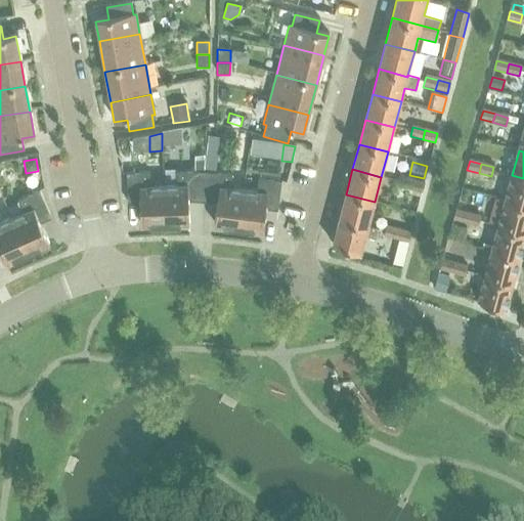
[(176,186),(163,186),(165,225),(188,224),(188,202),(203,203),(204,173),(187,172),(176,172),(176,186)]
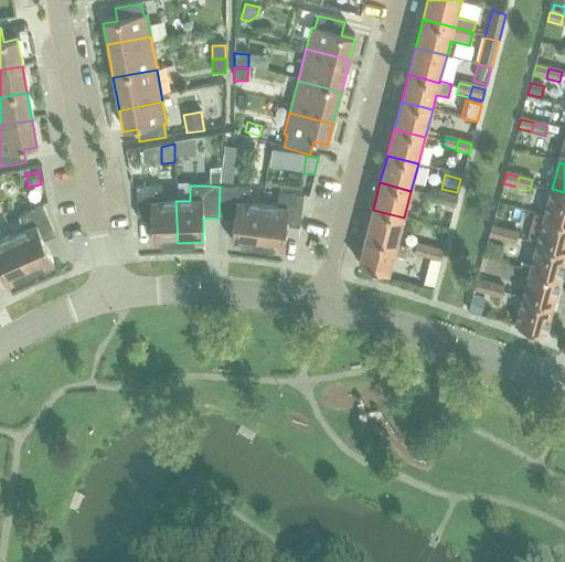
[(178,243),(176,201),(161,201),(161,187),(136,188),(137,220),(150,220),(151,244),(178,243)]
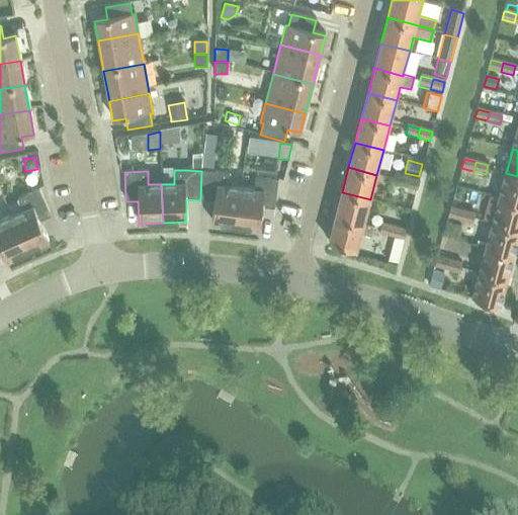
[(201,171),(200,200),(214,201),(211,223),(236,226),(240,188),(227,186),(229,173),(219,171),(201,171)]
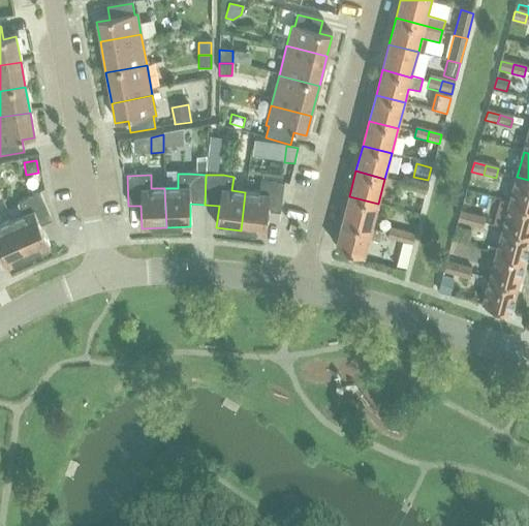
[(528,180),(517,177),(509,203),(528,207),(528,180)]
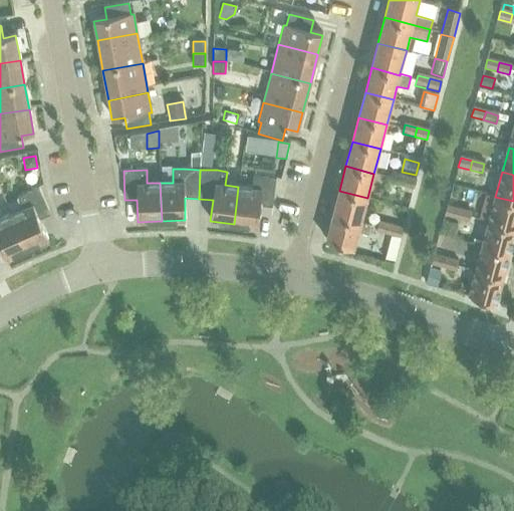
[(402,186),(404,177),(392,174),(390,183),(402,186)]
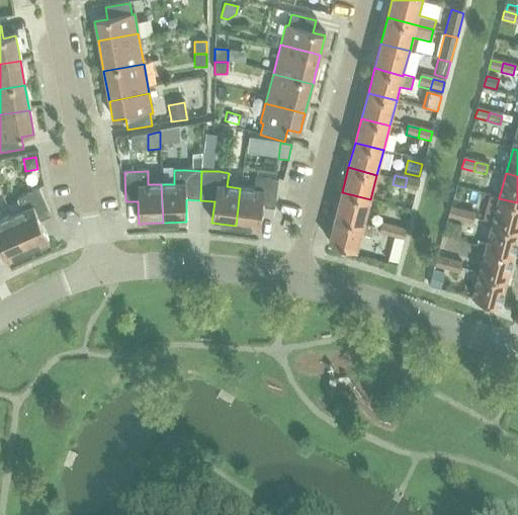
[(253,190),(240,188),(236,226),(259,229),(262,207),(274,208),(278,179),(255,176),(253,190)]
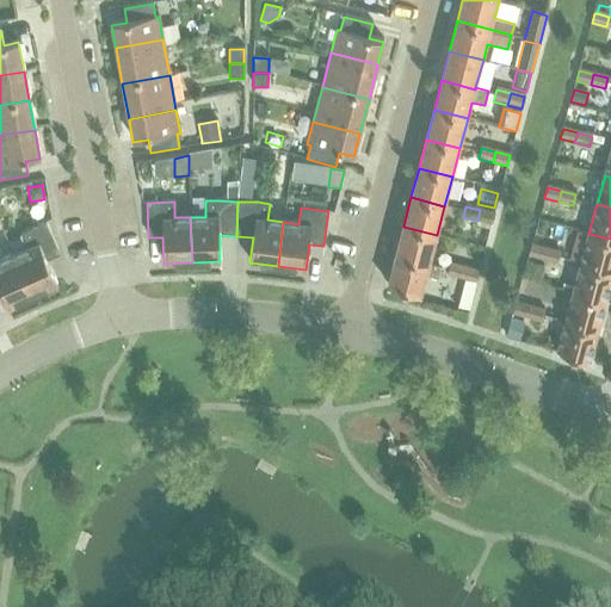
[(494,215),(480,210),(477,221),(492,224),(494,215)]
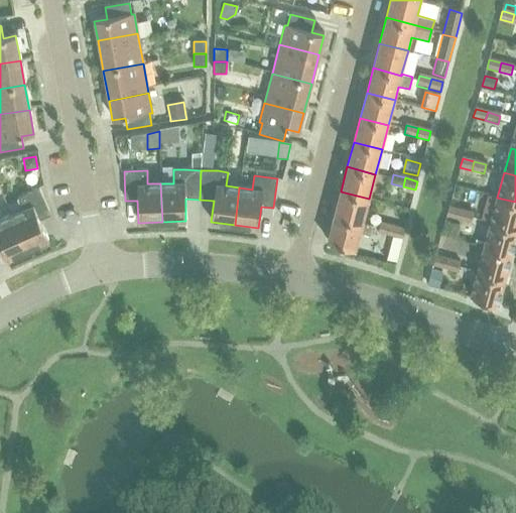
[(11,216),(26,250),(48,241),(39,221),(50,216),(38,188),(17,198),(23,210),(11,216)]
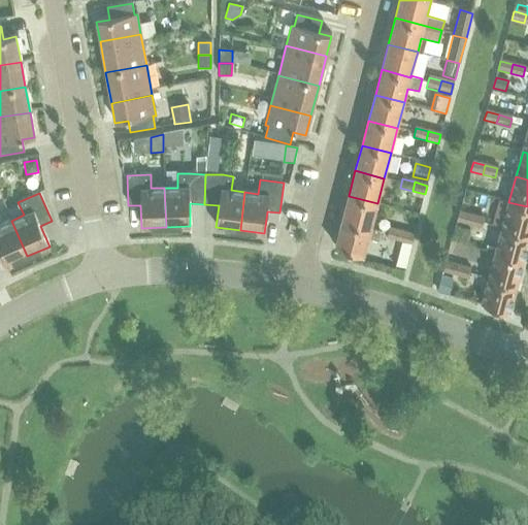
[(377,203),(349,196),(341,221),(370,229),(377,203)]
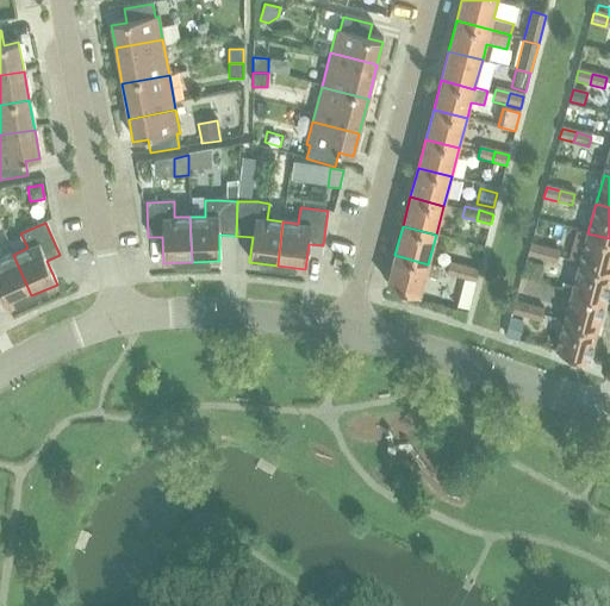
[(609,238),(587,233),(580,262),(609,269),(609,238)]
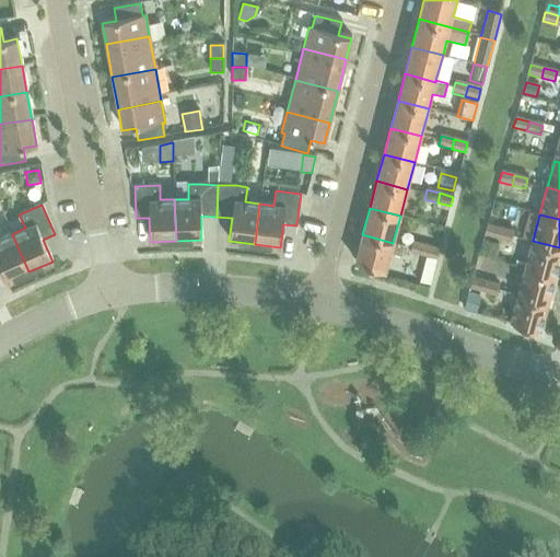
[(498,240),(501,228),(487,224),(485,236),(498,240)]
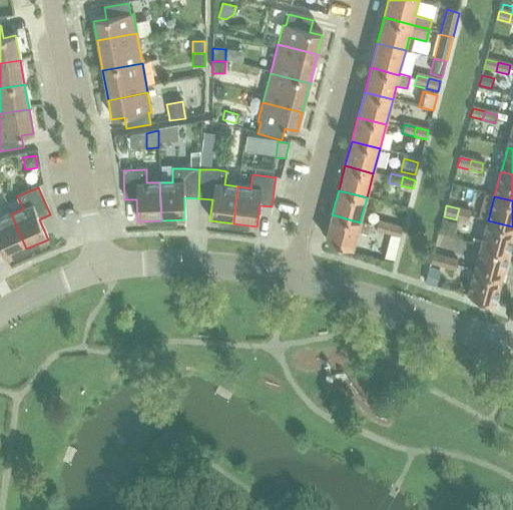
[(471,212),(459,208),(456,219),(468,222),(471,212)]
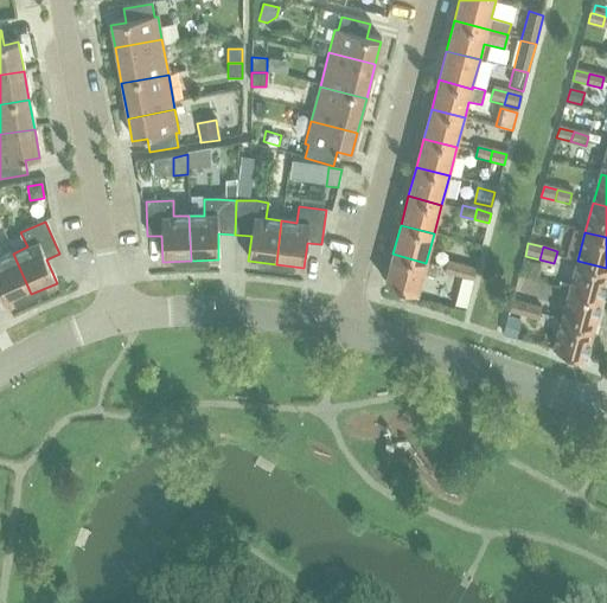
[(31,294),(13,254),(0,258),(0,293),(6,306),(31,294)]
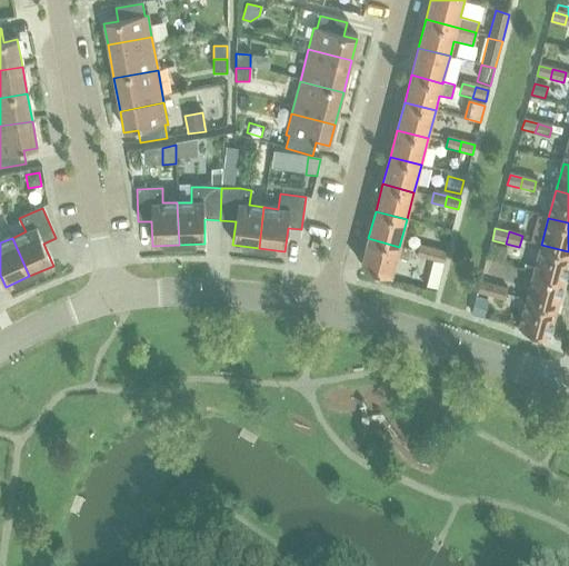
[(399,247),(368,238),(360,267),(391,275),(396,257),(408,260),(410,249),(399,247)]
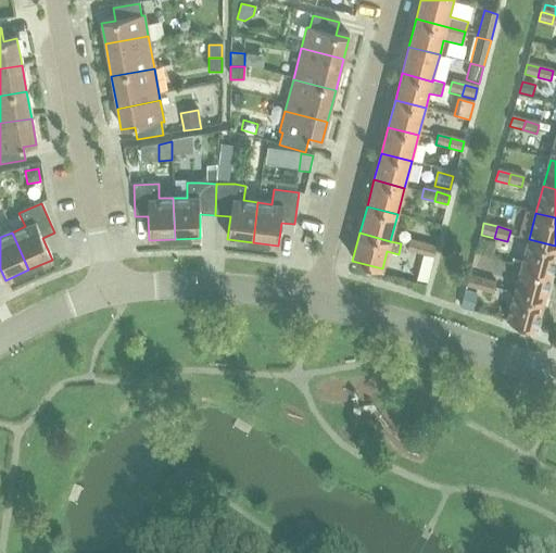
[(481,239),(477,253),(493,258),(496,242),(481,239)]
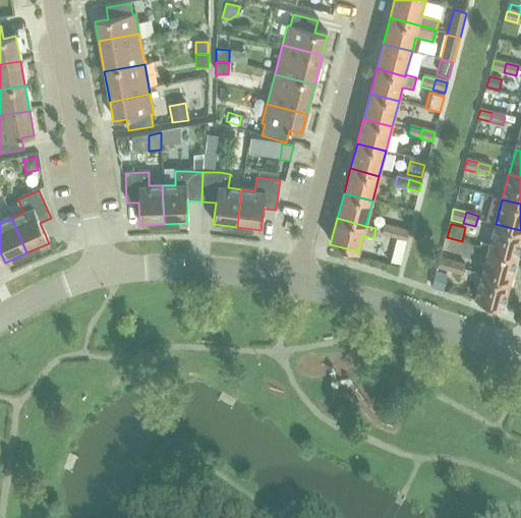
[(520,230),(496,224),(488,248),(517,256),(520,239),(520,230)]
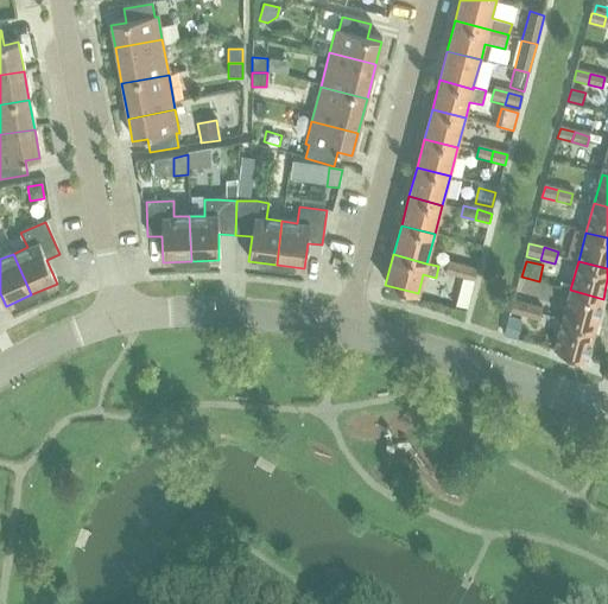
[(460,278),(462,268),(448,265),(445,274),(460,278)]
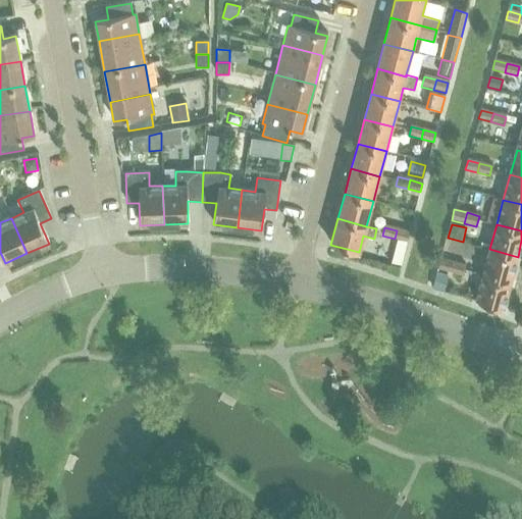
[(397,230),(395,239),(398,240),(407,243),(409,234),(397,230)]
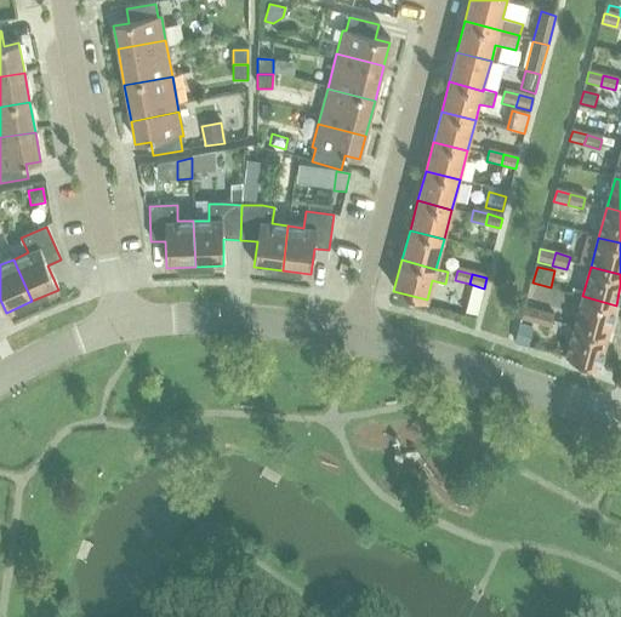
[(473,285),(466,313),(477,316),(484,289),(473,285)]
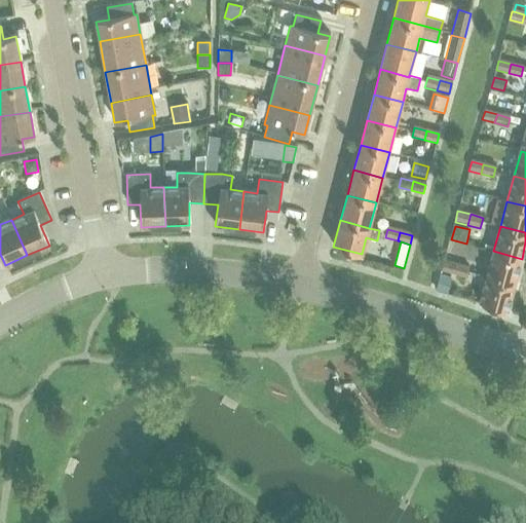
[(522,259),(493,251),(487,276),(515,284),(522,259)]
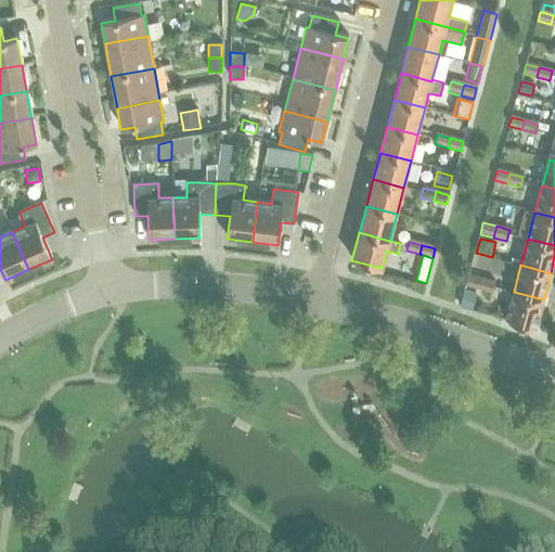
[(478,290),(481,280),(468,277),(465,285),(478,290)]
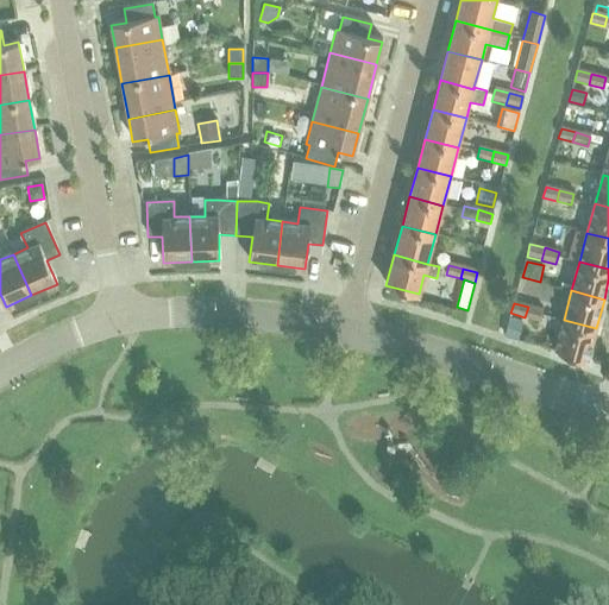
[(542,310),(528,307),(525,317),(540,321),(542,310)]
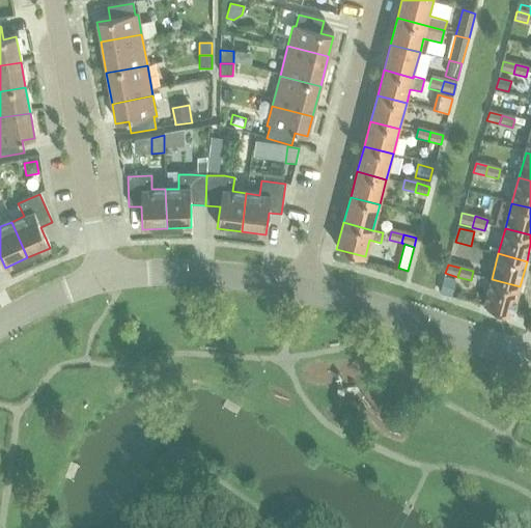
[(445,277),(441,294),(452,297),(456,280),(445,277)]
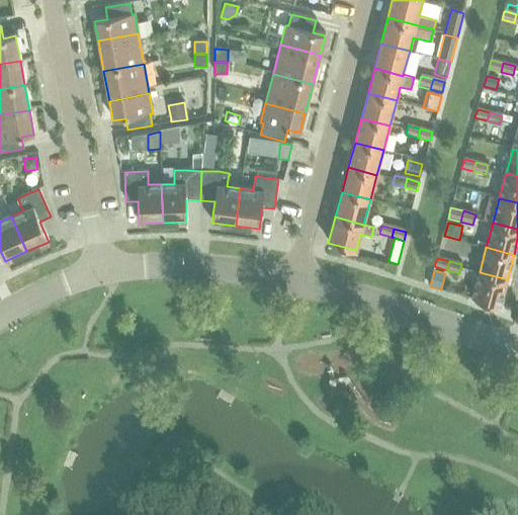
[(507,279),(480,272),(472,297),(500,306),(507,279)]
